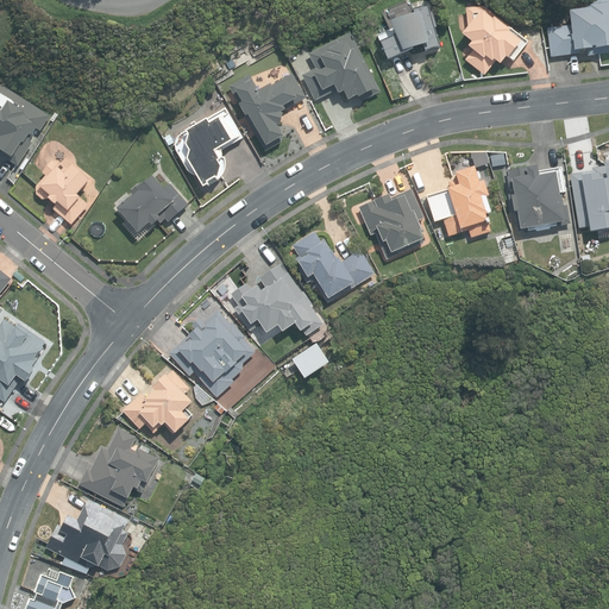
[(608,0),(600,0),(590,6),(572,10),(573,23),(551,27),(556,56),(608,50),(608,0)]
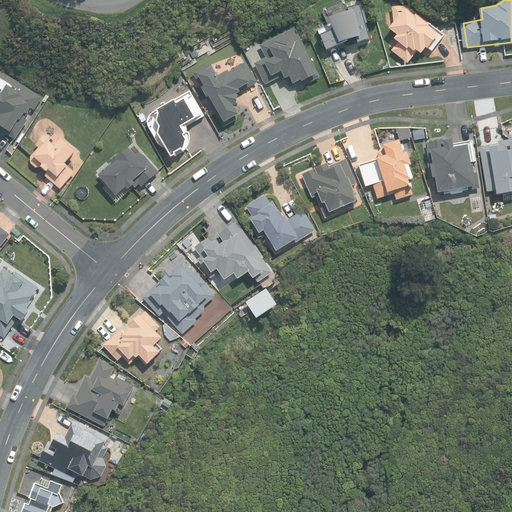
[(318,30),(326,50),(342,44),(342,42),(356,39),(357,43),(371,39),(366,23),(367,23),(364,12),(363,12),(360,4),(348,7),(348,5),(345,6),(342,8),(339,10),(336,12),(334,14),(332,17),(330,20),(328,23),(327,26),(318,30)]
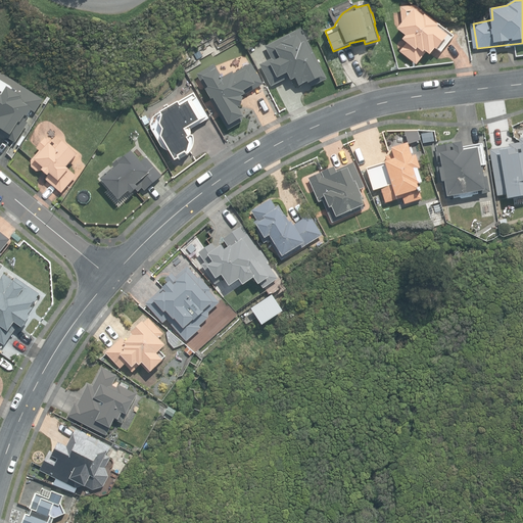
[(400,52),(417,64),(426,52),(430,55),(435,49),(440,53),(454,36),(438,24),(438,22),(416,5),(400,7),(402,22),(396,30),(406,37),(402,41),(407,44),(400,52)]
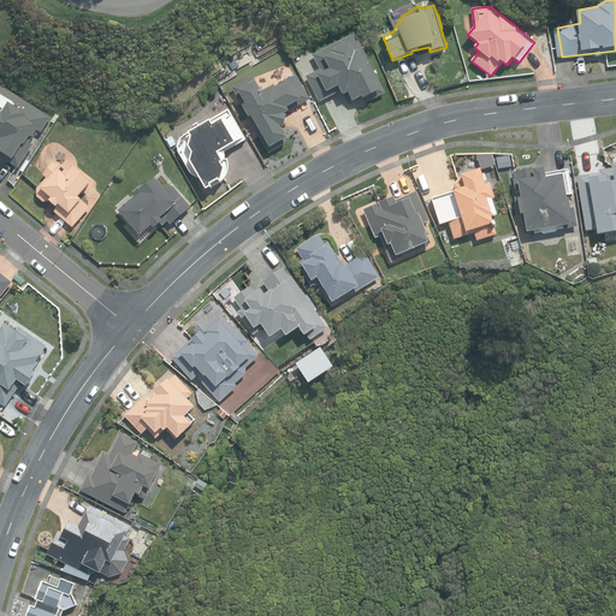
[(383,88),(355,31),(311,53),(319,69),(306,75),(319,101),(341,90),(343,94),(347,92),(351,100),(362,95),(363,98),(383,88)]
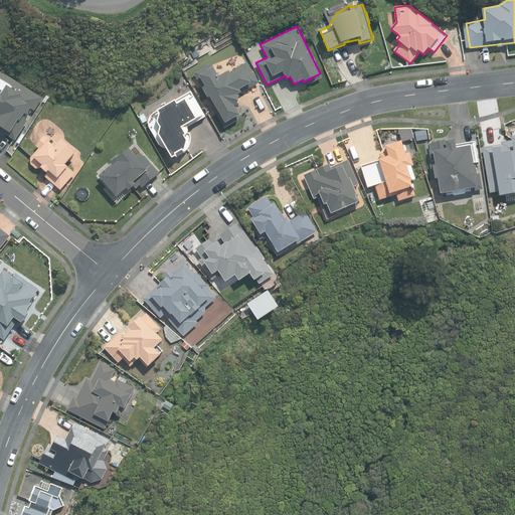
[(220,73),(213,60),(196,70),(204,83),(202,84),(208,97),(210,96),(224,124),(241,114),(236,105),(241,89),(250,81),(252,84),(261,81),(249,60),(231,71),(230,69),(220,73)]
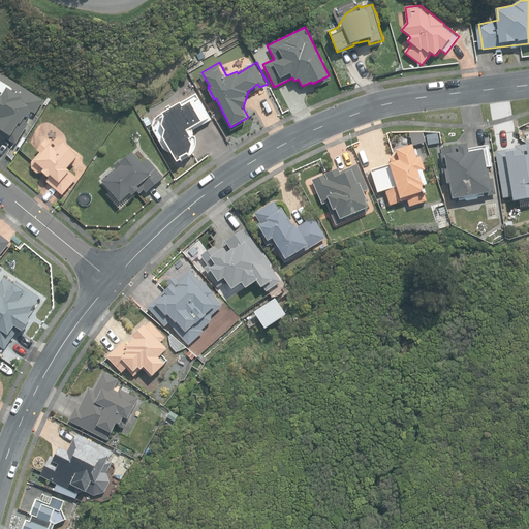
[(44,98),(0,70),(0,131),(17,143),(44,98)]
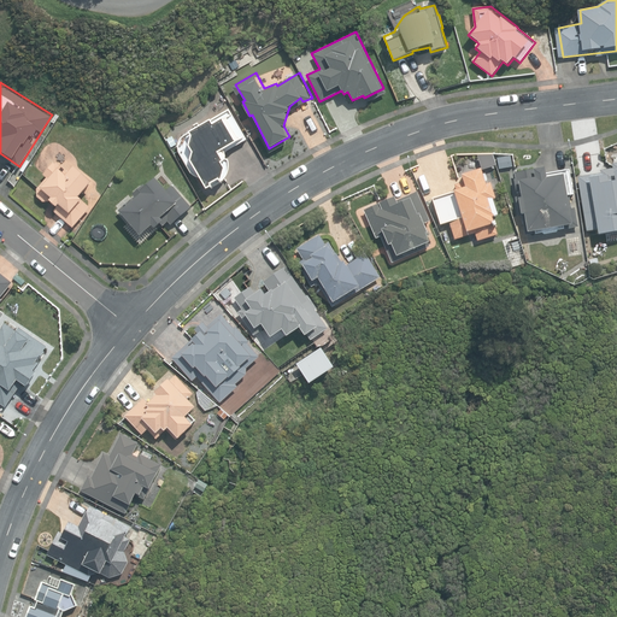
[(201,180),(207,189),(211,187),(212,188),(222,181),(224,180),(225,177),(228,175),(229,171),(229,169),(229,165),(229,163),(228,160),(225,159),(227,154),(225,152),(247,140),(229,110),(186,136),(183,137),(181,140),(180,142),(180,145),(180,147),(180,151),(180,153),(191,172),(192,174),(194,176),(197,177),(199,178),(201,180)]
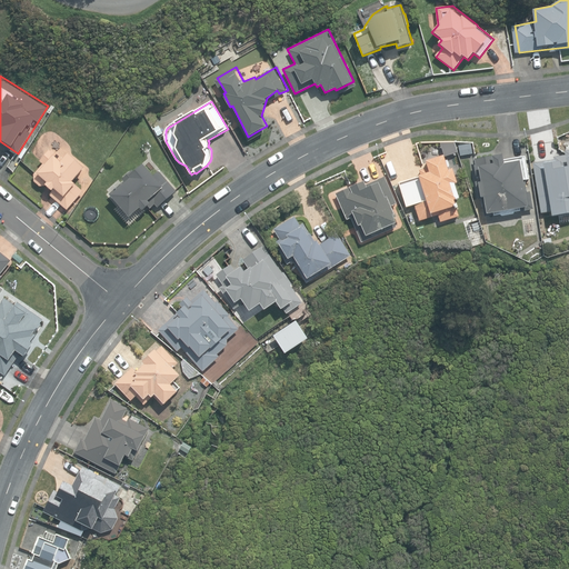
[(475,142),(461,145),(463,155),(476,152),(475,142)]
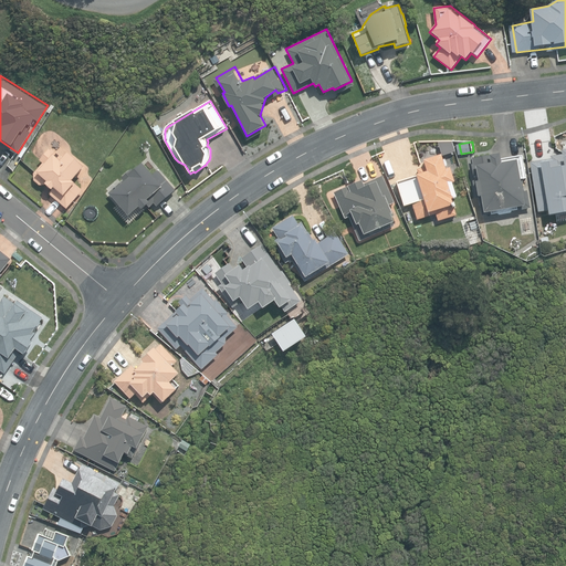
[(551,157),(532,159),(538,211),(546,210),(546,215),(565,211),(565,148),(563,148),(563,153),(551,157)]
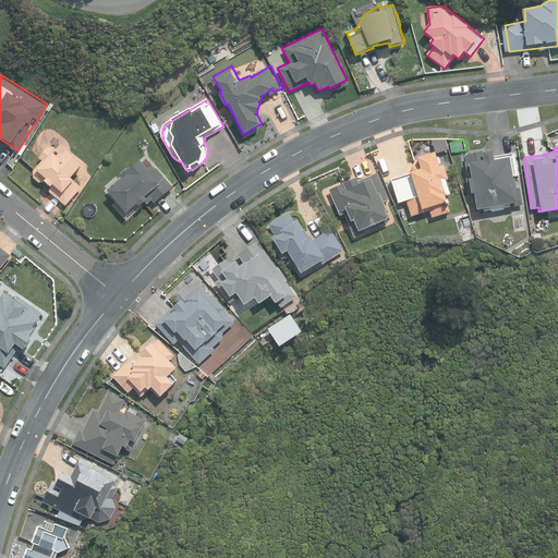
[(50,191),(67,206),(82,189),(73,179),(83,167),(67,152),(62,157),(52,147),(50,149),(49,147),(39,158),(43,161),(34,171),(34,179),(39,183),(45,182),(52,189),(50,191)]
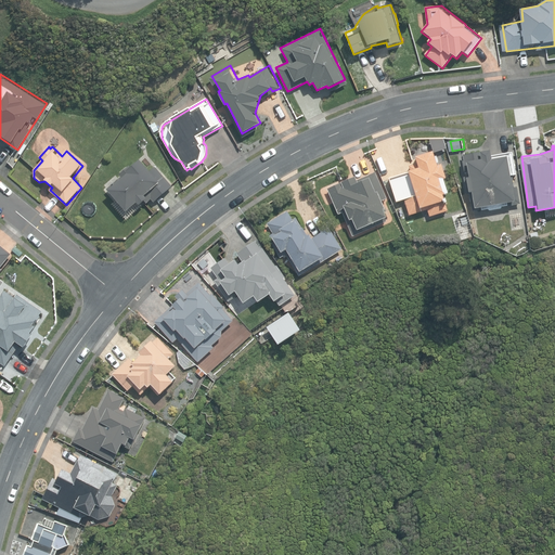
[(437,164),(433,151),(416,157),(417,164),(411,166),(412,170),(390,178),(395,199),(403,198),(409,214),(426,208),(429,215),(449,209),(447,202),(450,195),(442,165),(437,164)]
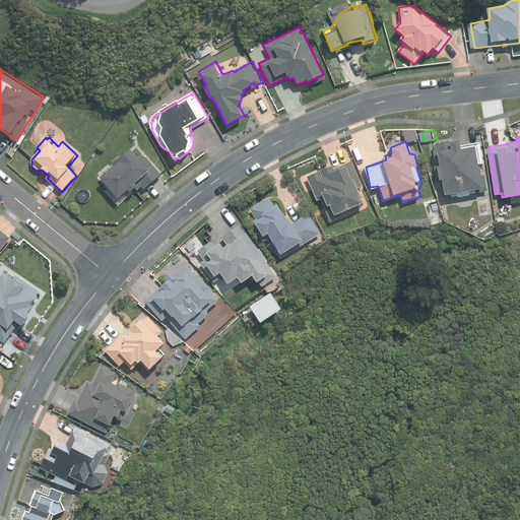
[(458,194),(459,197),(489,191),(484,175),(480,176),(478,166),(483,164),(479,143),(461,146),(461,142),(452,143),(451,142),(434,145),(435,150),(434,150),(436,167),(434,167),(436,183),(443,181),(445,196),(458,194)]
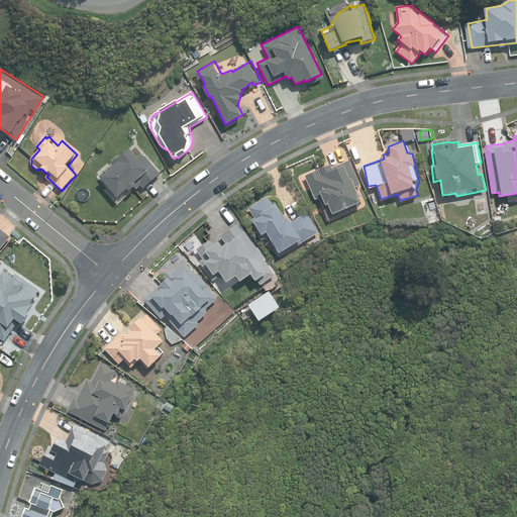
[(100,177),(118,198),(128,190),(130,192),(135,188),(136,189),(140,186),(143,189),(161,175),(144,156),(139,160),(130,149),(121,157),(120,154),(111,163),(113,166),(100,177)]
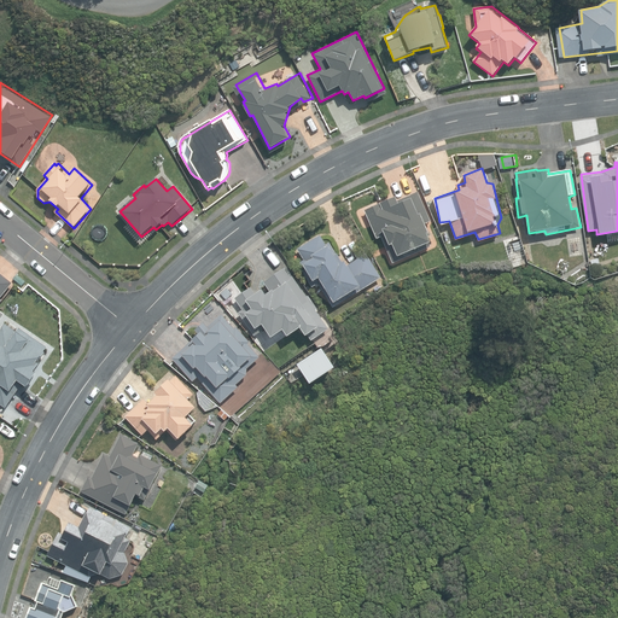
[(382,237),(392,263),(431,248),(426,234),(429,233),(425,225),(431,222),(418,192),(397,202),(395,198),(365,210),(377,239),(382,237)]
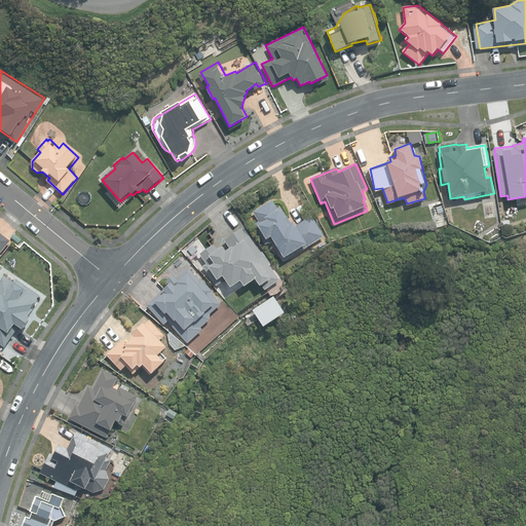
[(271,241),(284,262),(325,236),(311,216),(295,226),(293,223),(291,224),(280,207),(277,209),(272,200),(254,212),(259,221),(254,224),(266,245),(271,241)]
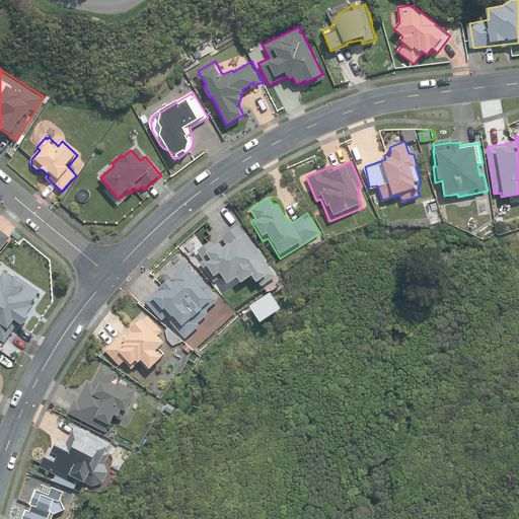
[(223,276),(228,284),(237,277),(241,283),(253,275),(262,286),(277,277),(240,224),(221,237),(226,244),(222,247),(220,243),(214,247),(210,242),(197,251),(204,261),(201,263),(214,282),(223,276)]
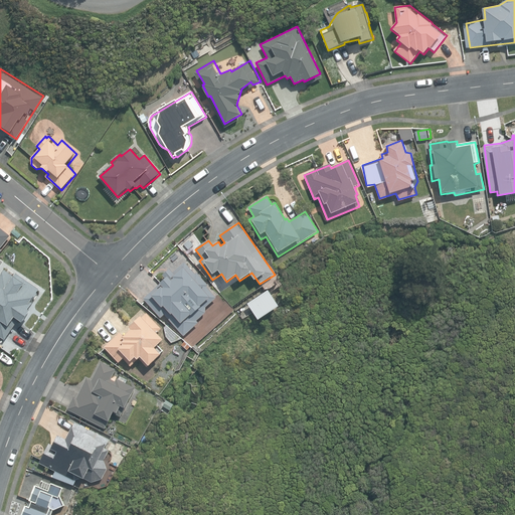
[(0,247),(9,236),(0,228),(0,247)]
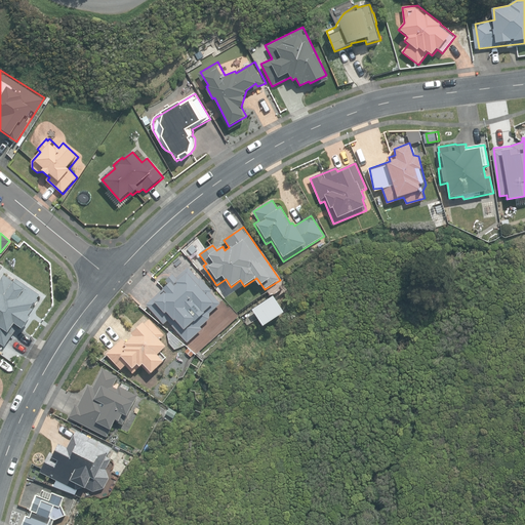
[(11,237),(18,243),(22,239),(14,233),(11,237)]
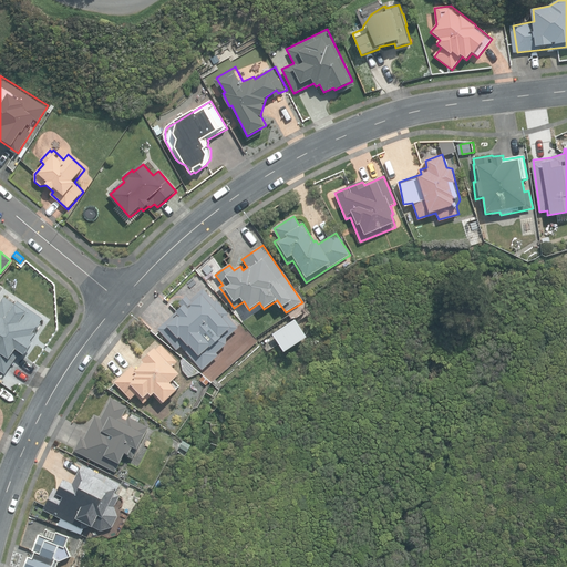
[(182,347),(203,370),(219,356),(217,353),(227,344),(226,338),(237,328),(227,316),(229,315),(217,300),(215,302),(203,289),(192,299),(188,295),(179,302),(183,306),(157,329),(176,351),(182,347)]
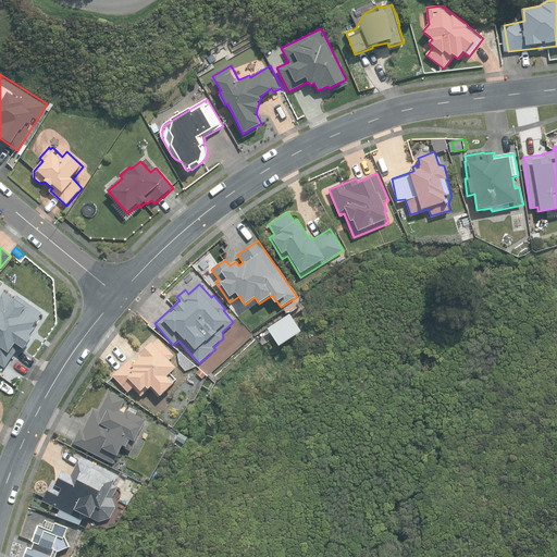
[(0,362),(5,367),(20,345),(25,348),(33,336),(31,335),(35,327),(33,326),(34,325),(36,326),(41,318),(40,317),(42,313),(26,302),(23,308),(16,304),(17,300),(4,292),(0,298),(0,362)]
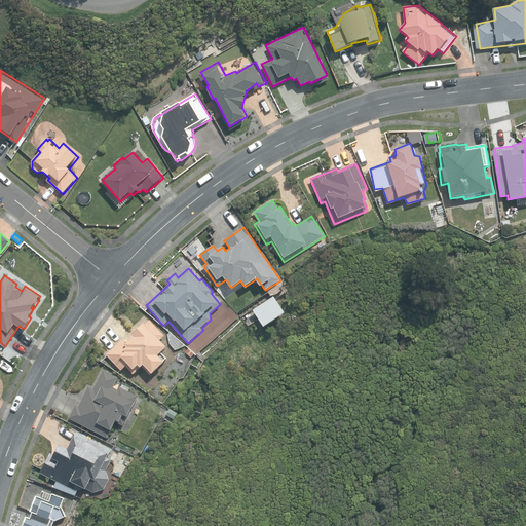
[(272,299),(254,311),(264,325),(282,312),(272,299)]
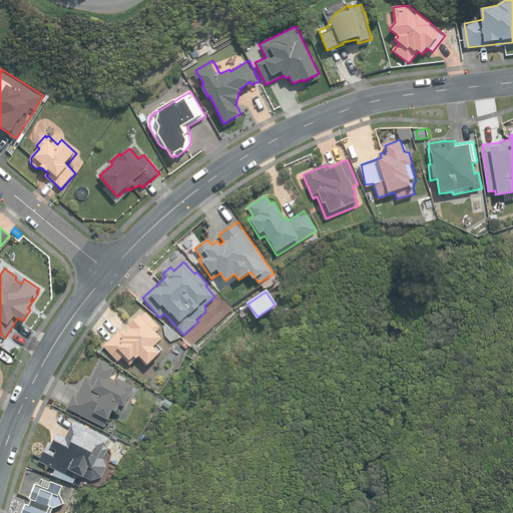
[(158,329),(141,314),(102,349),(115,364),(119,359),(124,362),(134,359),(142,367),(158,352),(152,346),(158,339),(152,333),(158,329)]
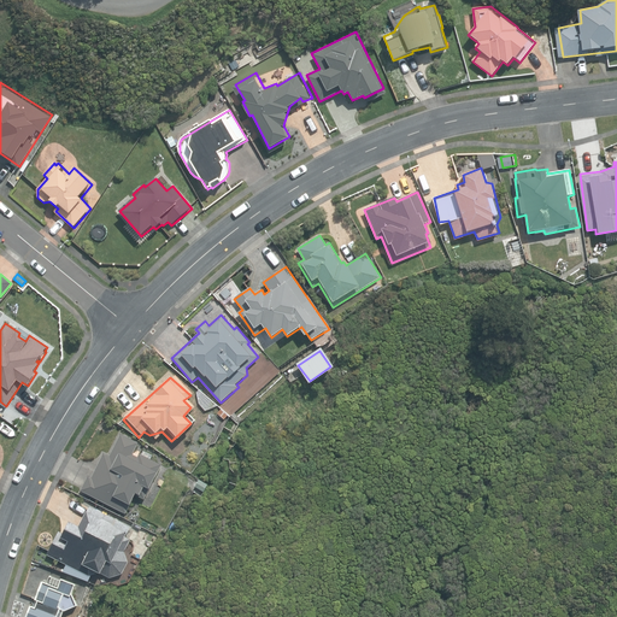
[(222,409),(217,415),(225,421),(230,415),(222,409)]
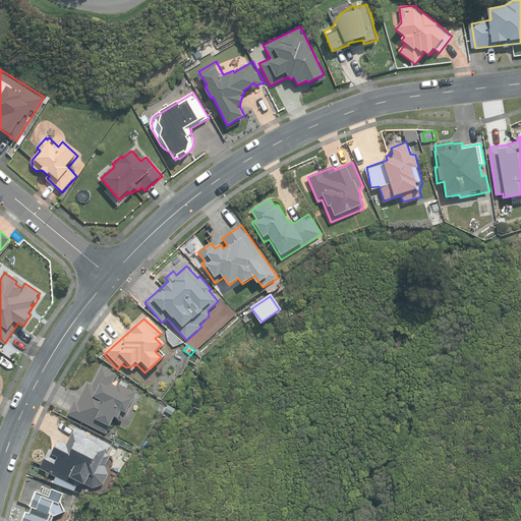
[(115,375),(99,366),(90,383),(85,381),(66,415),(107,438),(130,395),(110,384),(115,375)]
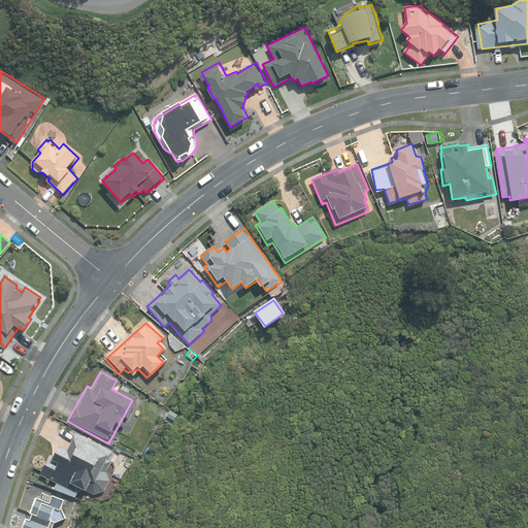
[(76,432),(67,449),(60,444),(55,454),(50,452),(40,471),(78,492),(80,488),(93,493),(104,490),(108,479),(106,470),(112,459),(107,457),(111,450),(76,432)]
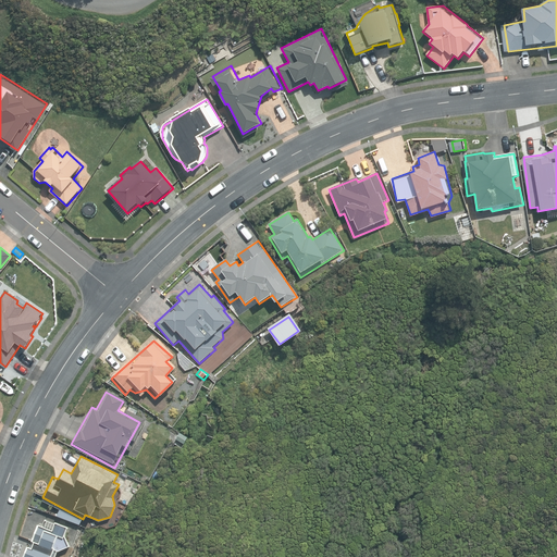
[(47,531),(33,527),(24,551),(19,549),(15,556),(51,556),(53,553),(65,547),(61,537),(65,528),(51,523),(47,531)]
